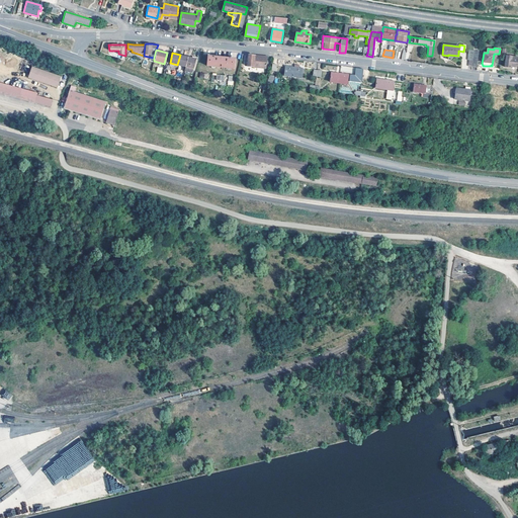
[(177,65),(185,67),(187,57),(180,55),(177,65)]
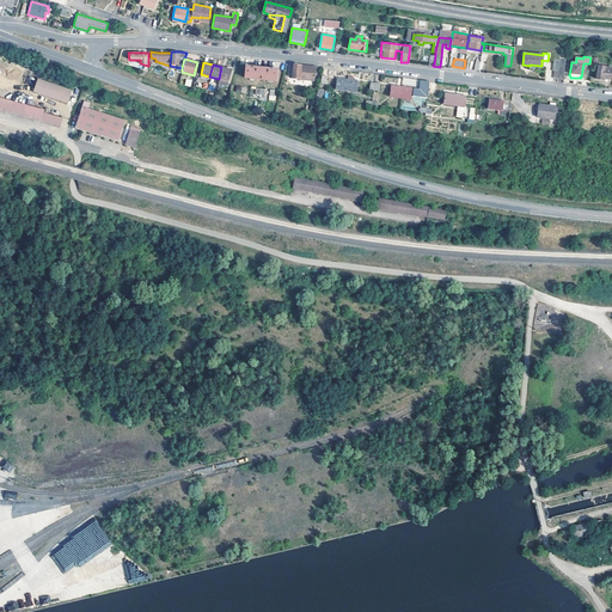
[(299,79),(300,66),(295,65),(294,65),(293,67),(293,71),(291,71),(289,77),(293,77),(292,78),(299,79)]
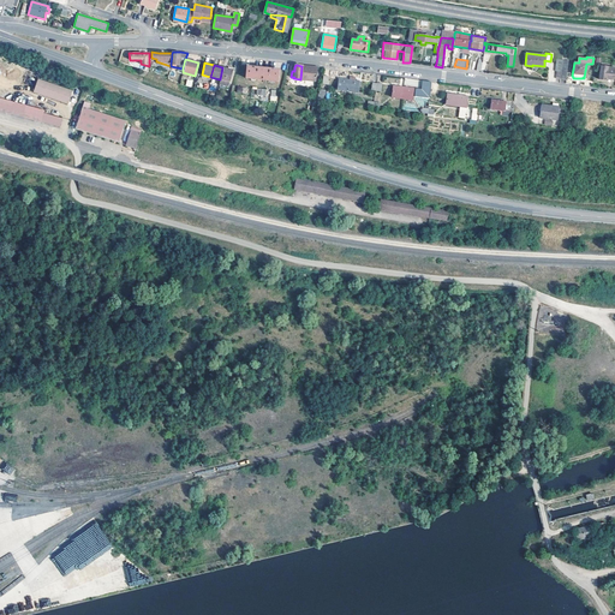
[(607,66),(601,65),(598,78),(604,79),(605,77),(613,78),(614,71),(614,67),(607,66)]
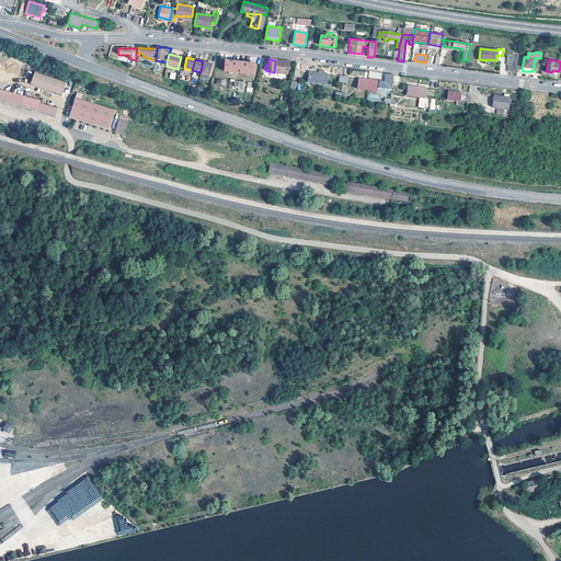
[(254,63),(225,60),(224,71),(253,73),(254,63)]
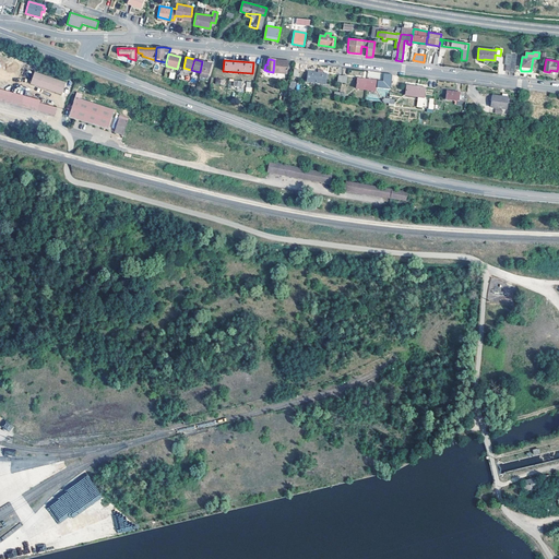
[(274,60),(273,72),(286,73),(287,61),(282,61),(274,60)]
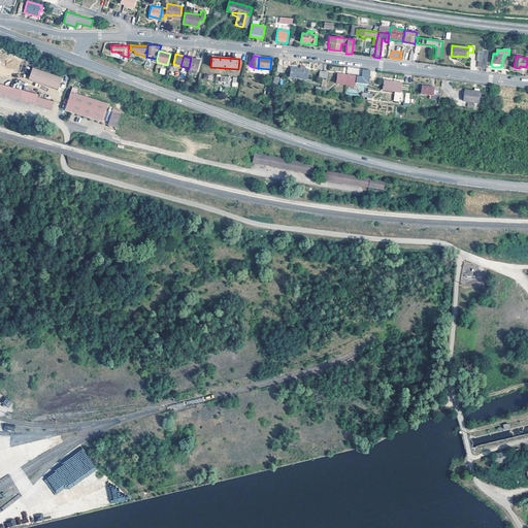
[(192,68),(195,69),(197,69),(199,60),(191,58),(189,68),(192,68)]
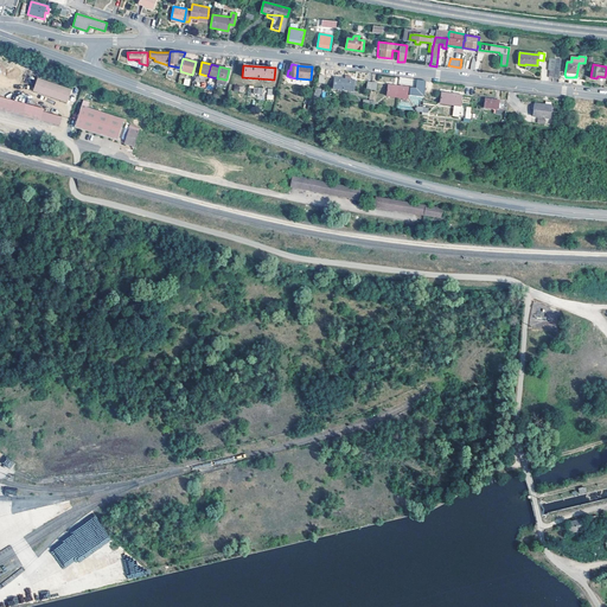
[(344,78),(343,90),(352,91),(355,80),(350,80),(350,76),(345,76),(344,78)]
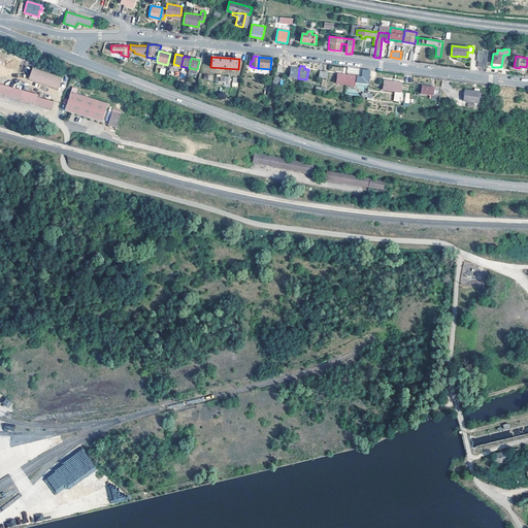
[(289,77),(298,78),(299,68),(291,67),(289,77)]
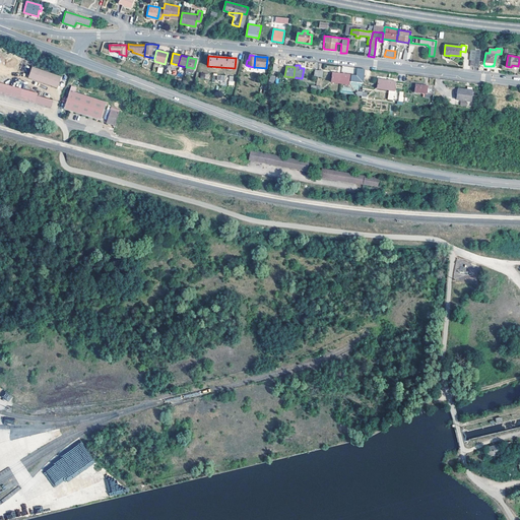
[(365,69),(356,68),(355,75),(350,75),(349,82),(363,83),(365,69)]
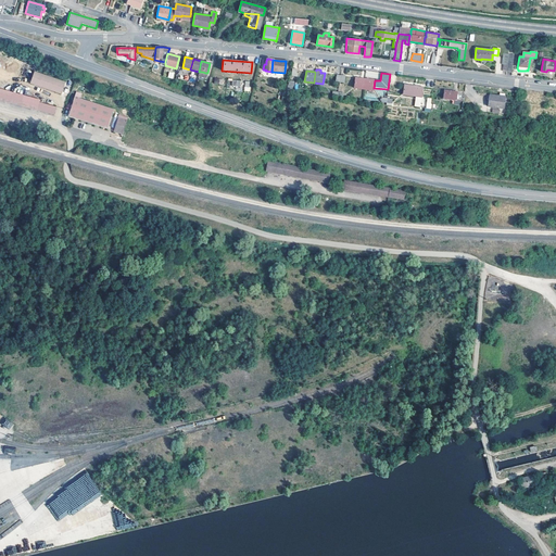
[(63,85),(33,74),(28,86),(60,97),(63,85)]
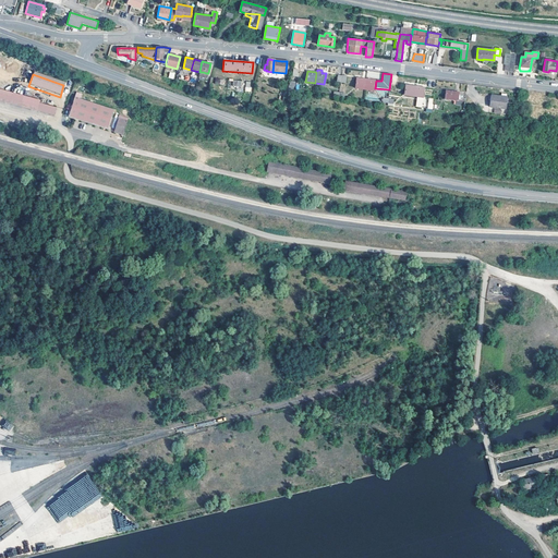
[(364,89),(365,79),(356,77),(355,88),(364,89)]
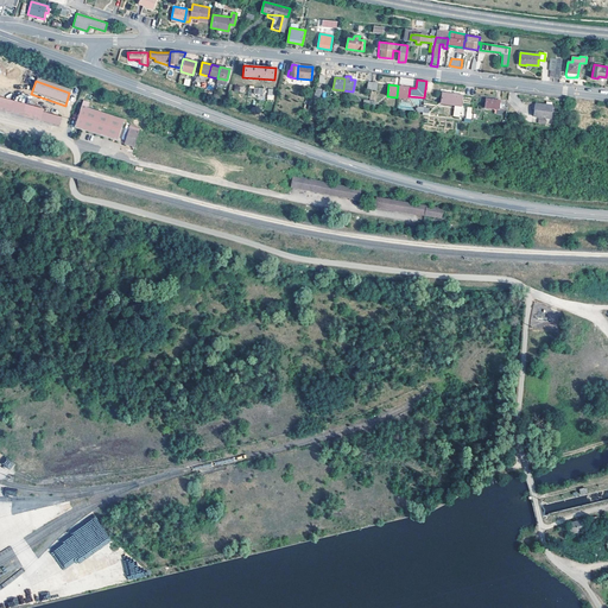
[(398,86),(397,97),(407,99),(407,95),(409,88),(398,86)]
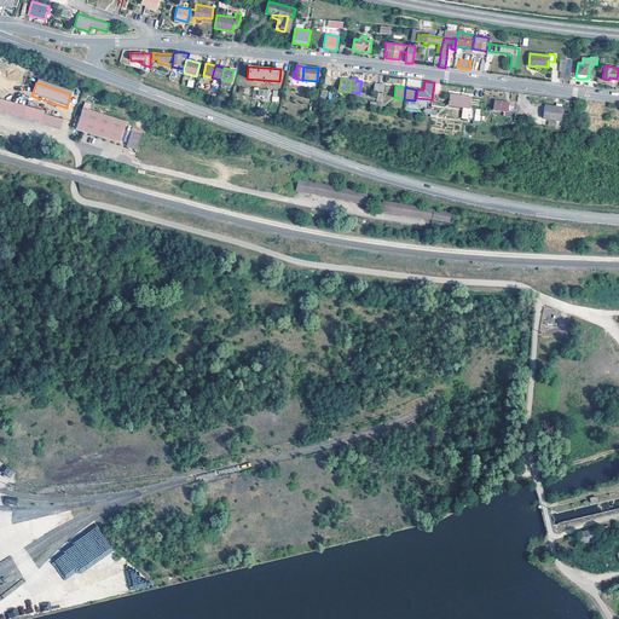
[(319,88),(314,88),(312,98),(311,98),(308,111),(313,113),(316,99),(317,99),(319,88)]
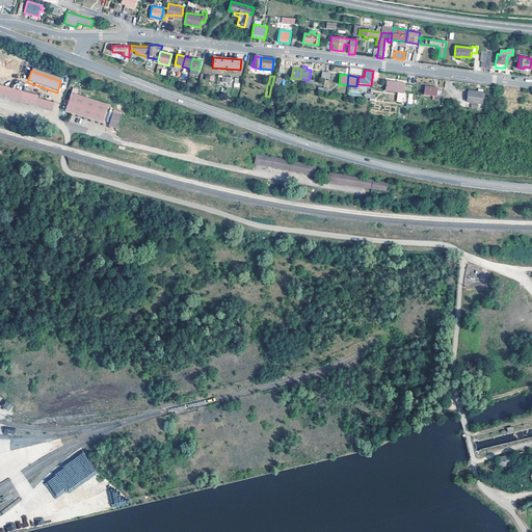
[(394,91),(396,82),(387,80),(384,90),(394,91)]
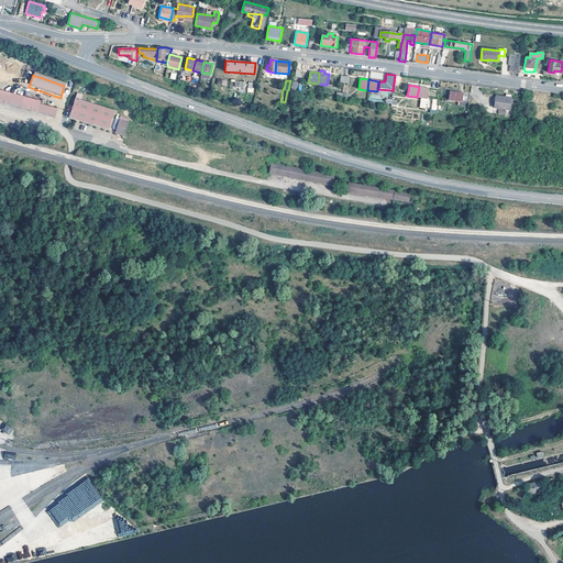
[(419,87),(417,97),(426,98),(428,88),(419,87)]
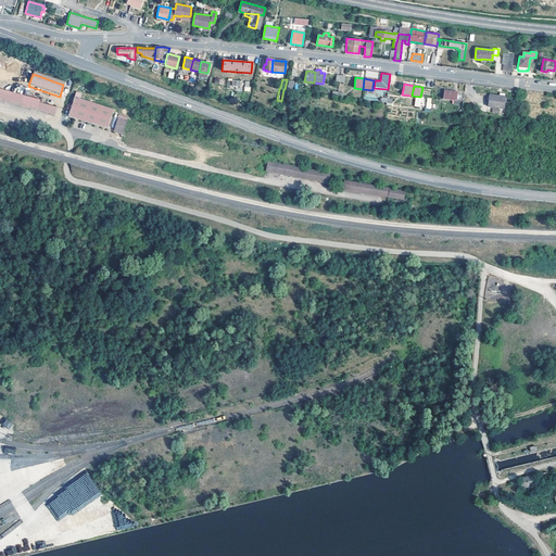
[(0,88),(0,91),(40,102),(40,100),(0,88)]
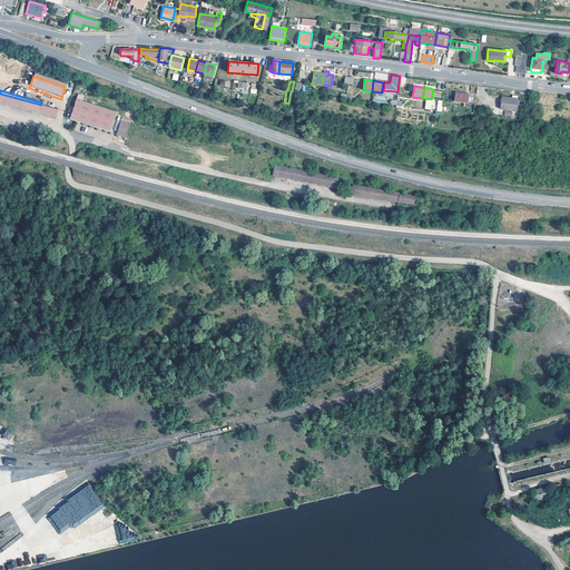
[(469,94),(455,91),(454,102),(468,105),(469,94)]
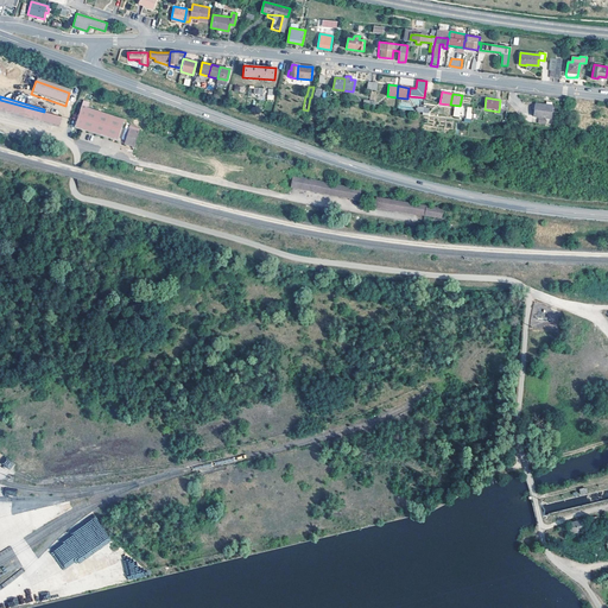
[(122,120),(80,106),(73,127),(115,141),(122,120)]
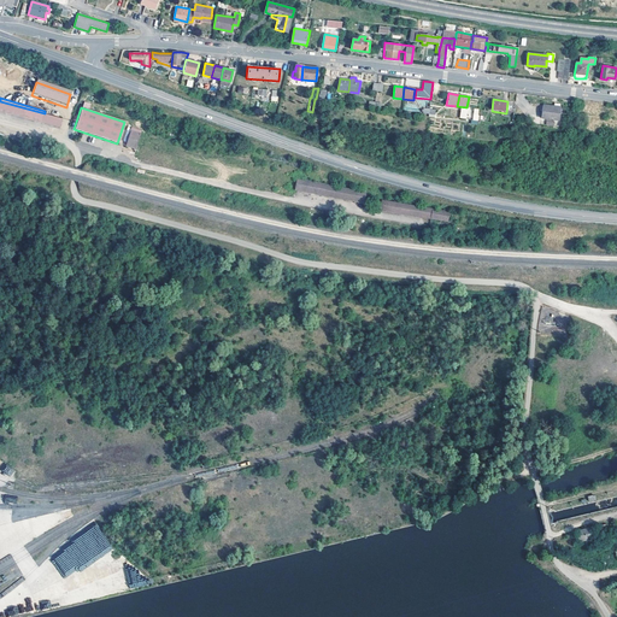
[(560,112),(542,110),(541,117),(559,119),(560,112)]
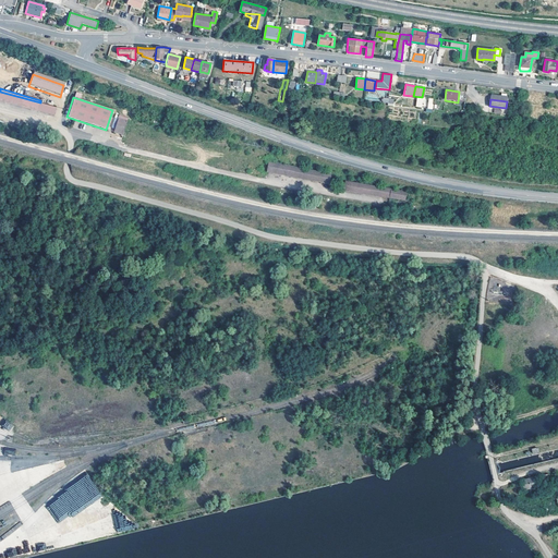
[(125,122),(117,119),(112,132),(121,135),(125,122)]
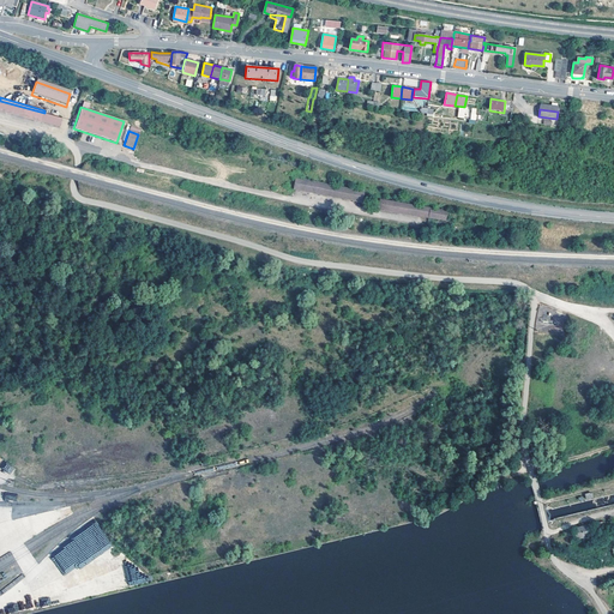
[(429,208),(428,216),(446,218),(447,211),(429,208)]
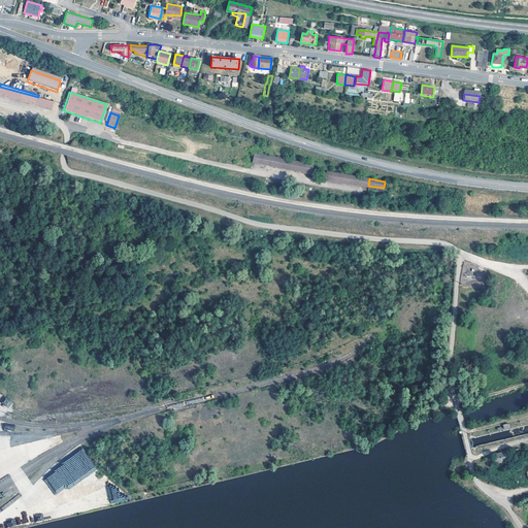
[(4,405),(9,407),(12,401),(6,398),(4,405)]
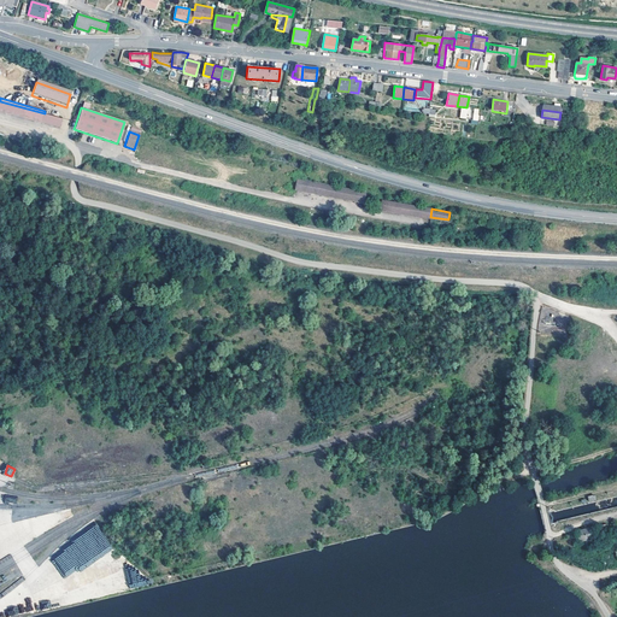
[(64,581),(113,548),(98,524),(60,547),(63,551),(50,559),(64,581)]
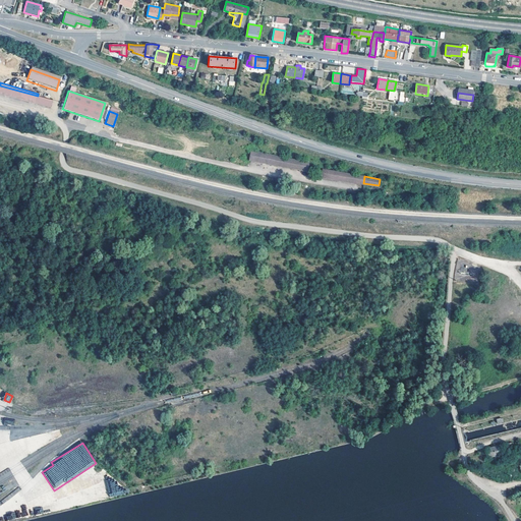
[(501,454),(499,446),(486,449),(488,457),(501,454)]
